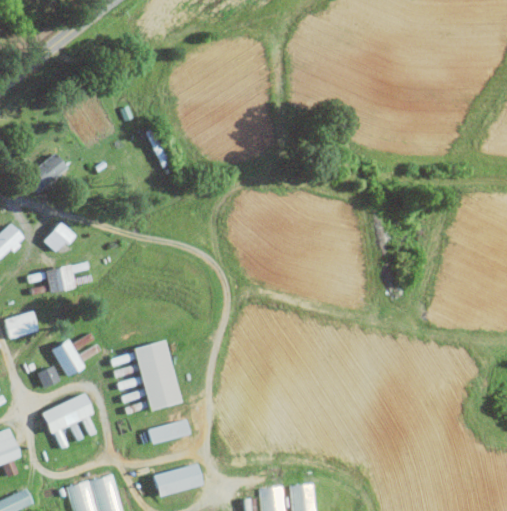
[(39,193),(67,166),(54,152),(26,178),(39,193)]
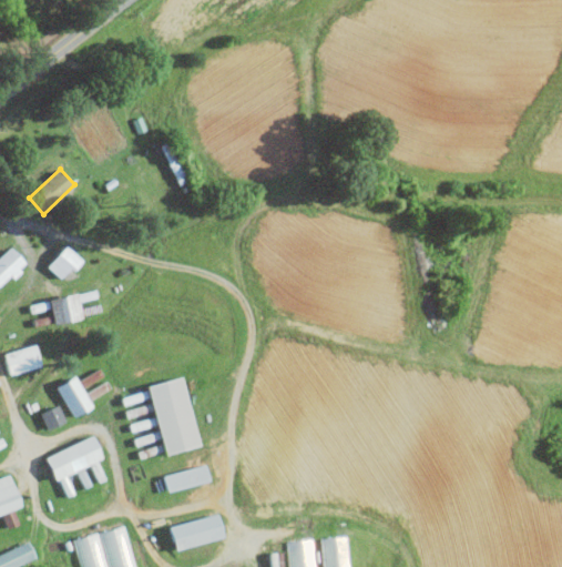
[(49,266),(64,280),(83,259),(67,245),(49,266)]
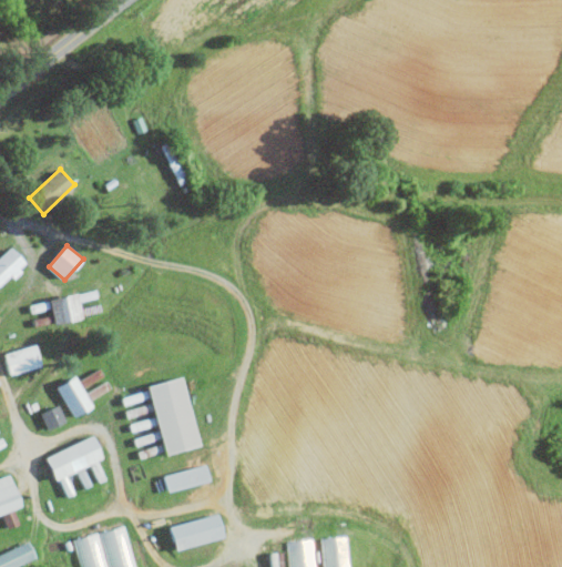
[(30,264),(14,247),(0,260),(0,286),(2,290),(30,264)]
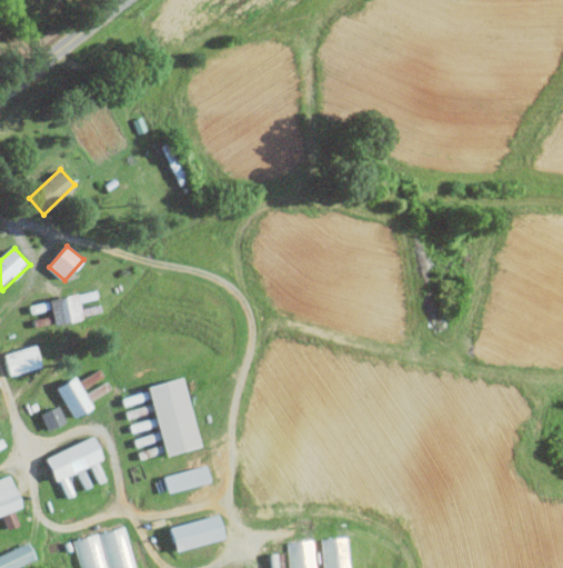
[(53,322),(82,319),(79,294),(50,298),(53,322)]
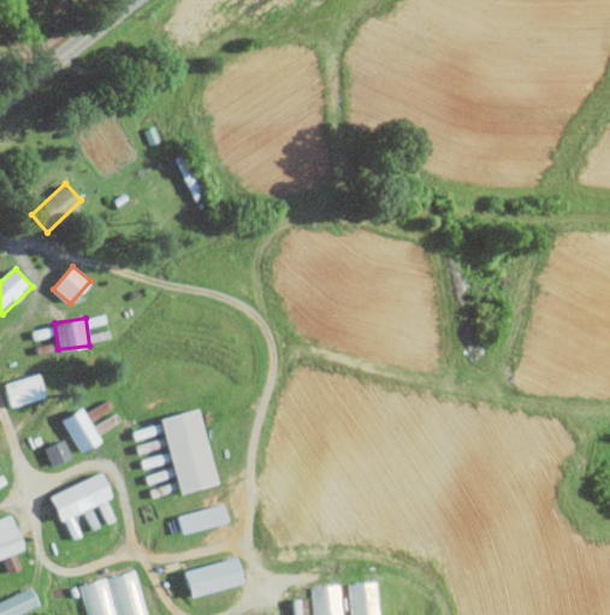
[(7,380),(11,406),(46,401),(42,376),(7,380)]
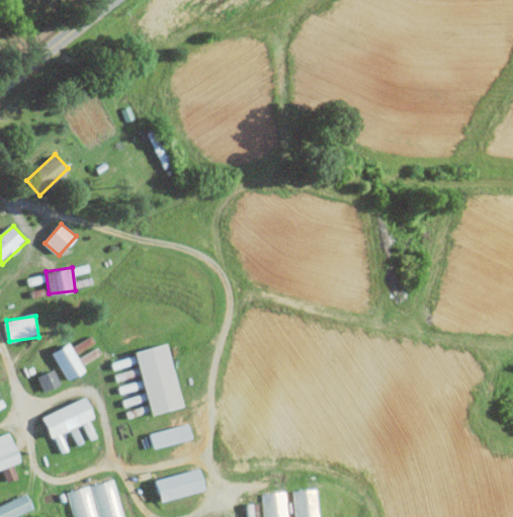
[(74,347),(78,355),(97,343),(93,336),(74,347)]
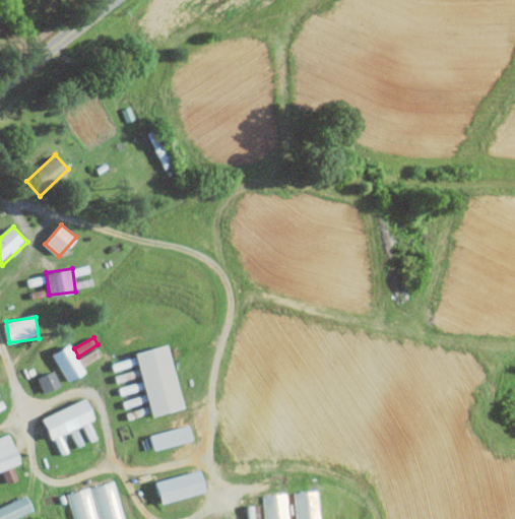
[(54,352),(67,382),(85,374),(72,344),(54,352)]
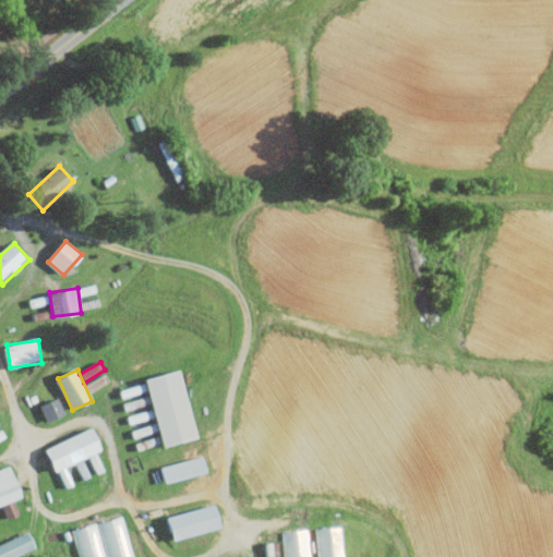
[(196,438),(181,370),(146,378),(163,447),(196,438)]
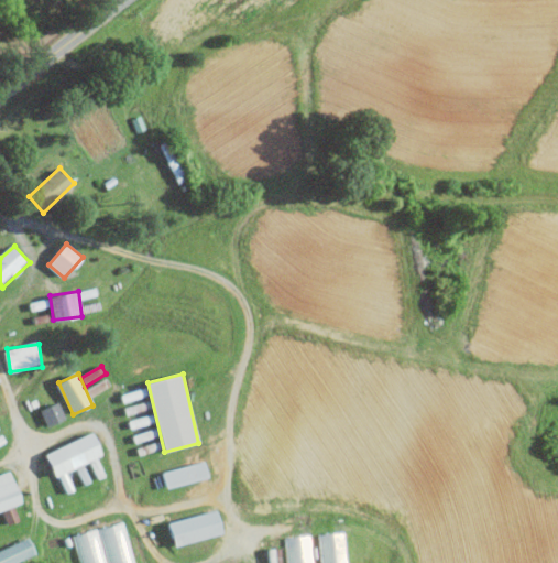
[(68,420),(61,402),(42,410),(50,428),(68,420)]
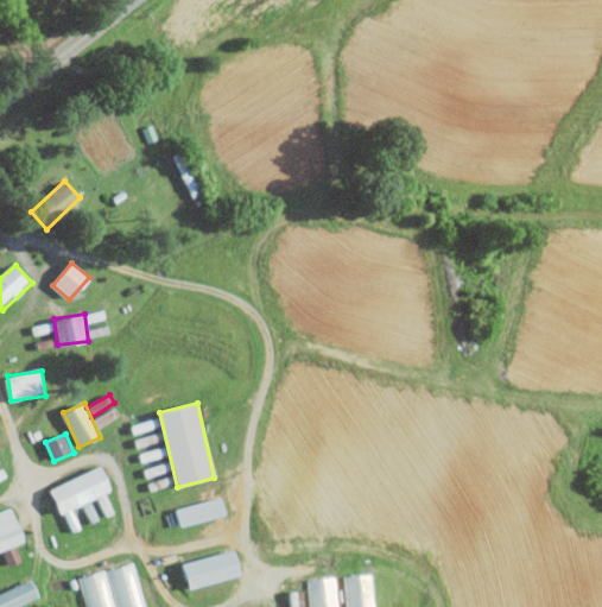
[(0,482),(10,478),(0,460),(0,482)]
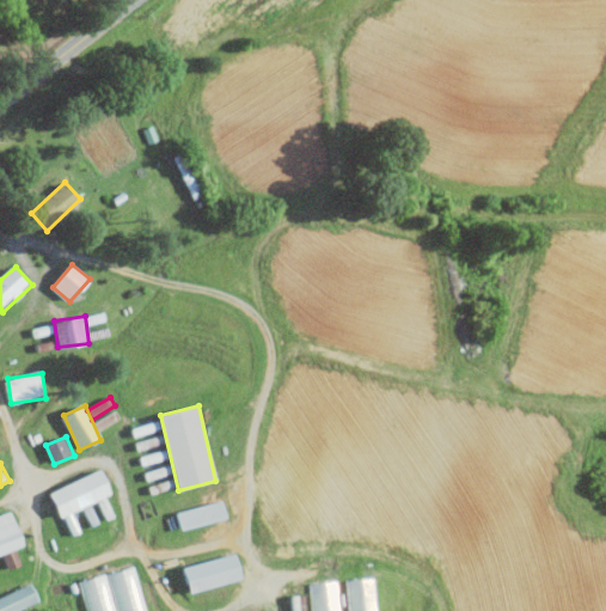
[(49,492),(60,518),(67,515),(74,536),(83,532),(74,512),(103,500),(103,499),(112,495),(102,470),(49,492)]
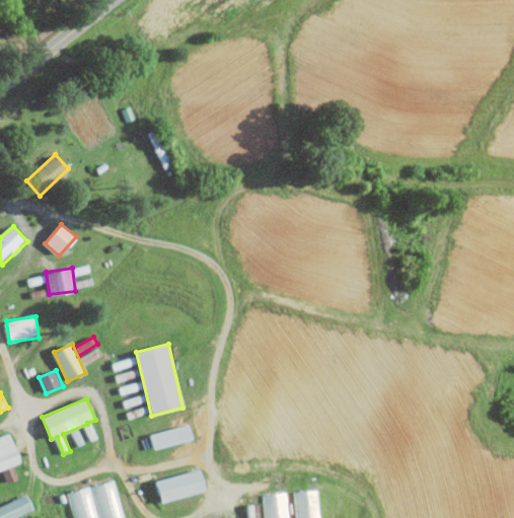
[(154,448),(195,441),(192,426),(152,433),(154,448)]
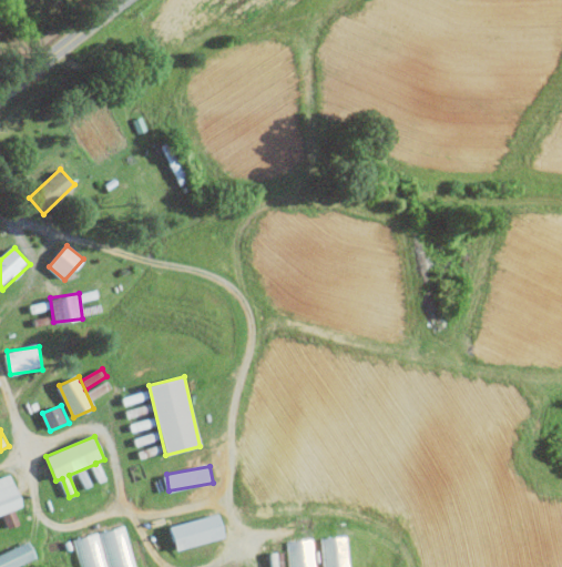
[(0,479),(0,516),(23,507),(12,475),(0,479)]
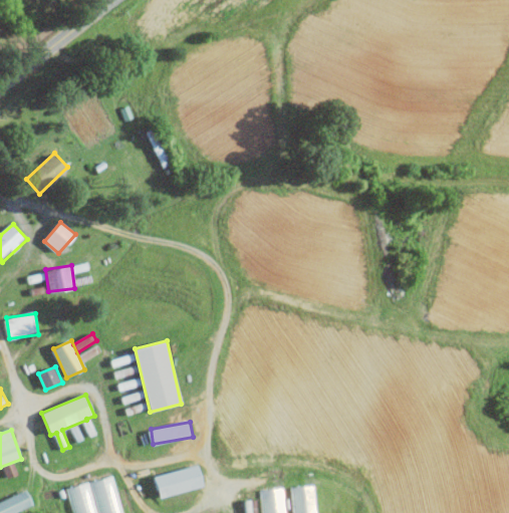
[(155,477),(160,498),(205,487),(199,465),(155,477)]
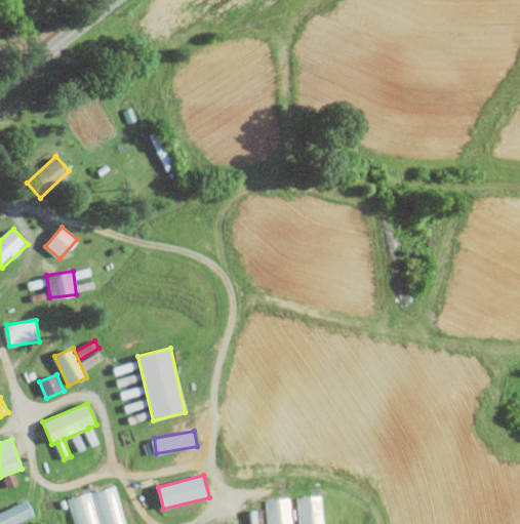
[(271,499),(272,523),(295,523),(294,498),(271,499)]
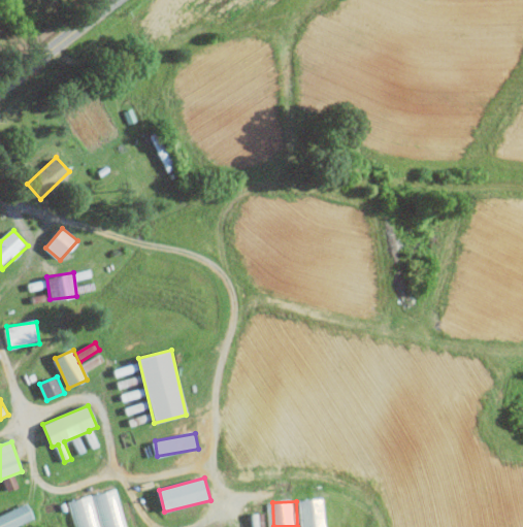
[(18,526),(35,520),(29,503),(0,516),(0,526),(18,526)]
